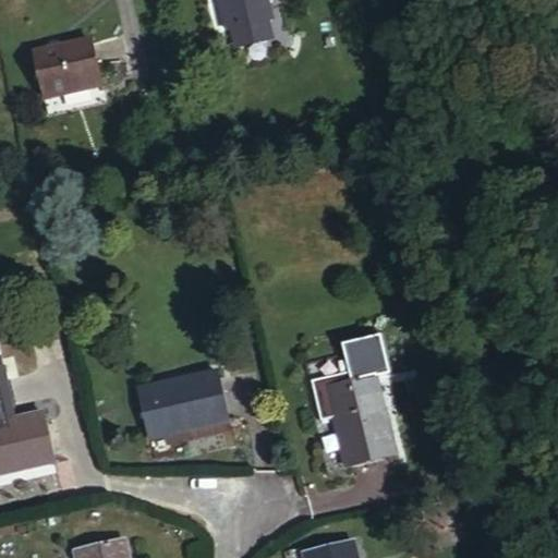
[(223,0),(231,29),(275,20),(269,0),(223,0)]
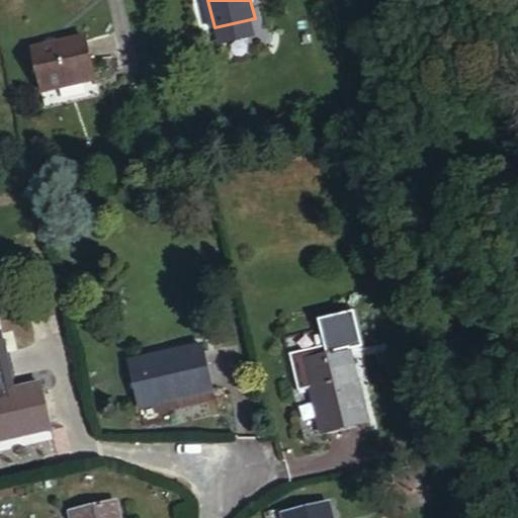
[(32,49),(42,88),(95,75),(85,35),(32,49)]
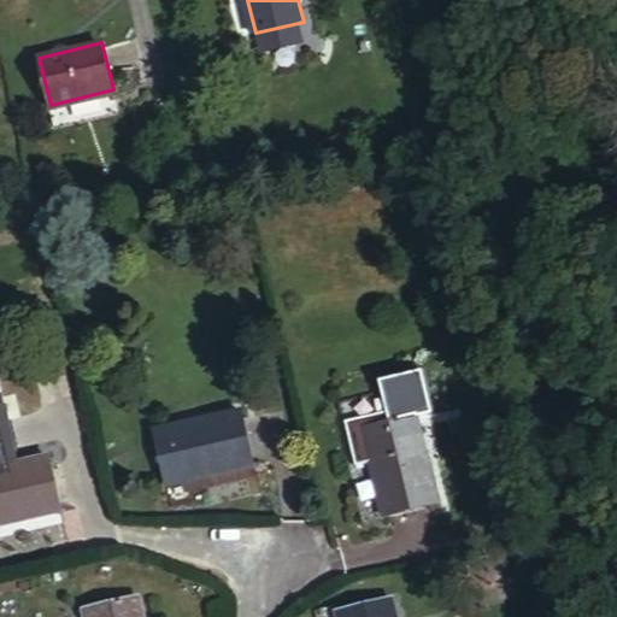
[(357,465),(372,462),(363,427),(388,421),(386,410),(345,421),(357,465)]
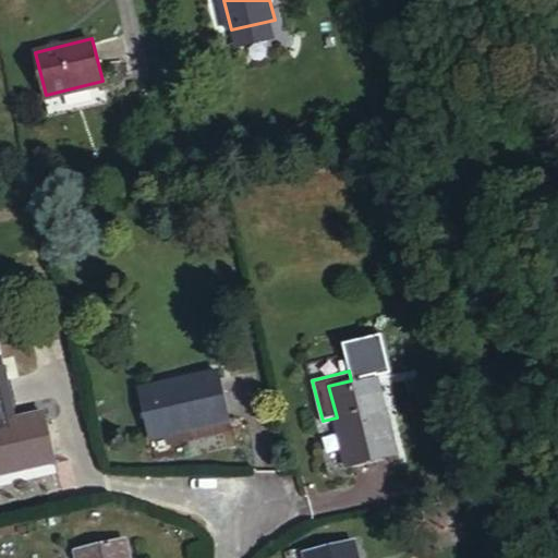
[(143,393),(153,440),(230,421),(220,374),(143,393)]
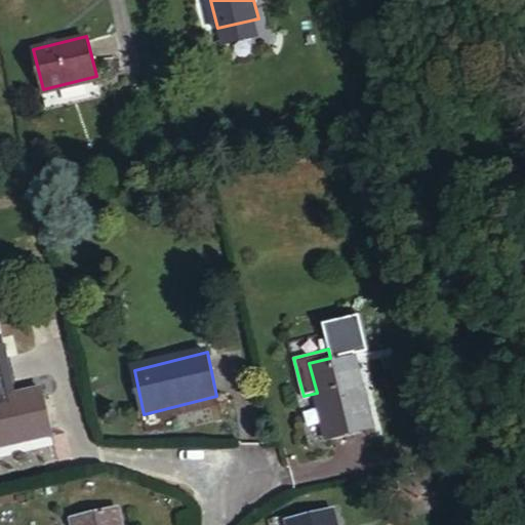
[(309,363),(317,393),(328,436),(371,423),(352,352),(330,358),(309,363)]
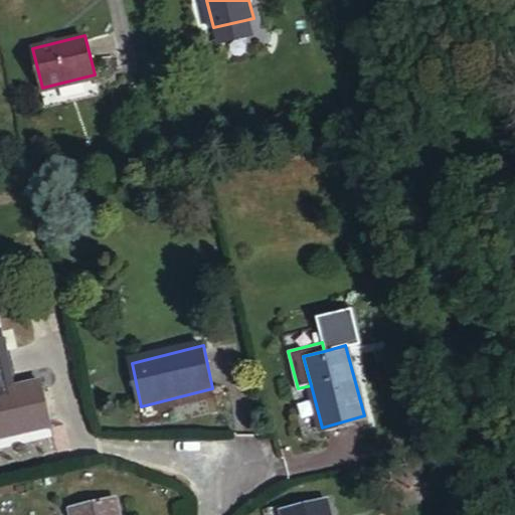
[(0,389),(0,436),(51,425),(41,381),(0,389)]
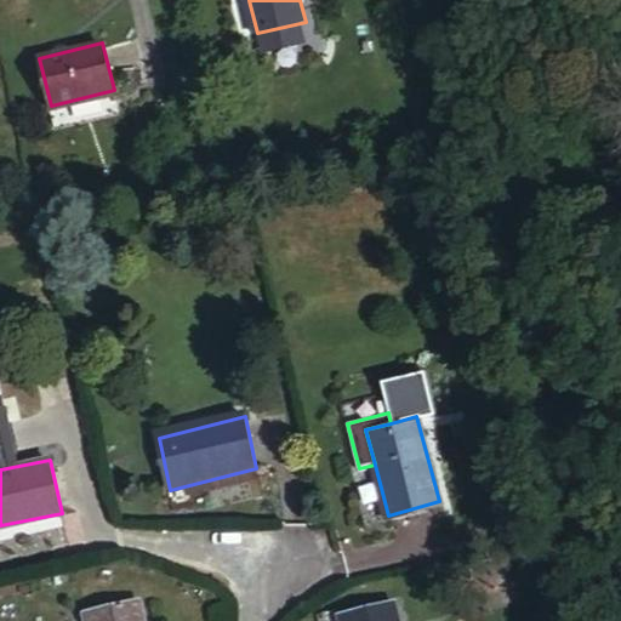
[(340,614),(341,620),(394,620),(389,598),(340,614)]
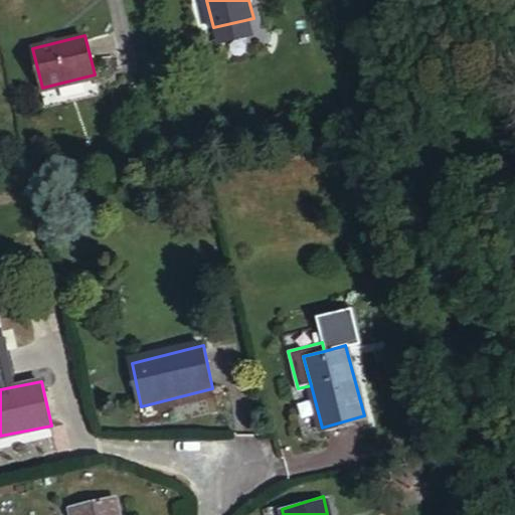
[(72,507),(73,514),(119,514),(116,497),(72,507)]
